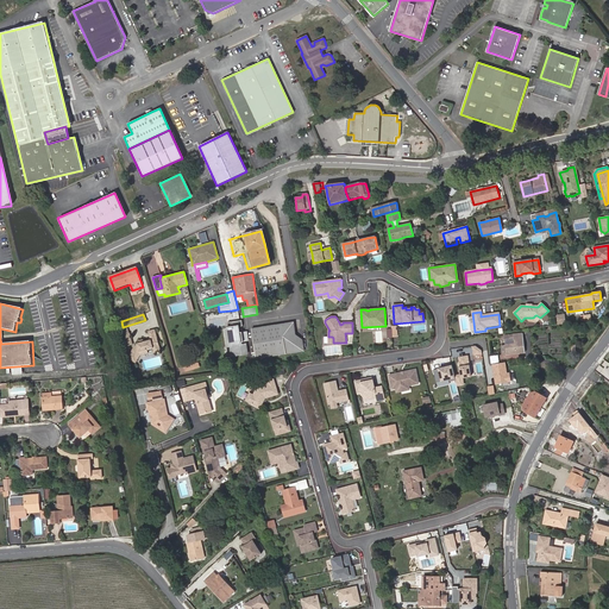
[(226,327),(226,328),(228,347),(231,357),(248,355),(246,344),(242,344),(242,343),(243,341),(249,341),(246,332),(242,332),(239,333),(239,327),(243,326),(242,321),(239,321),(227,322),(228,327),(226,327)]
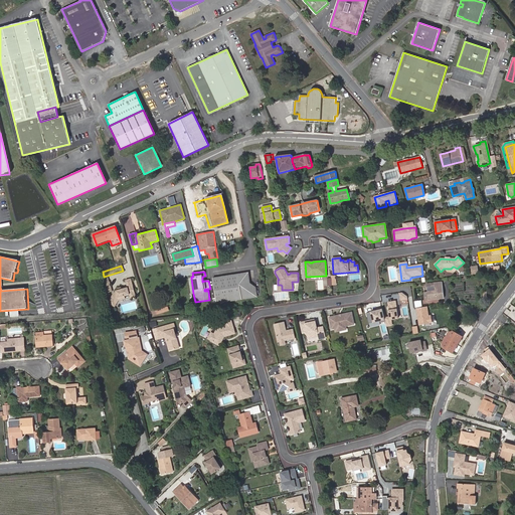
[(216,304),(258,298),(255,288),(249,283),(248,273),(212,278),(216,304)]
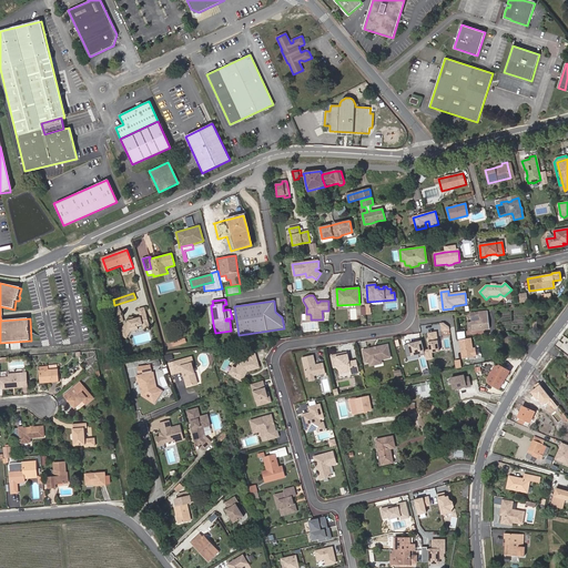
[(134,320),(130,321),(128,321),(128,322),(125,322),(118,334),(125,340),(127,338),(125,337),(128,334),(129,334),(130,332),(139,330),(138,326),(142,325),(143,327),(149,326),(144,307),(139,310),(141,317),(134,320)]
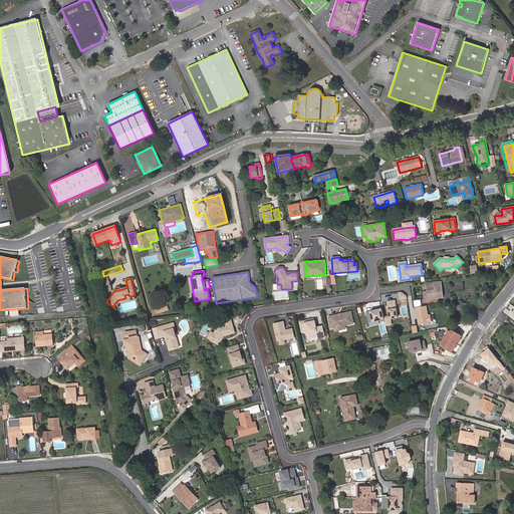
[(102,283),(105,292),(111,290),(109,281),(102,283)]
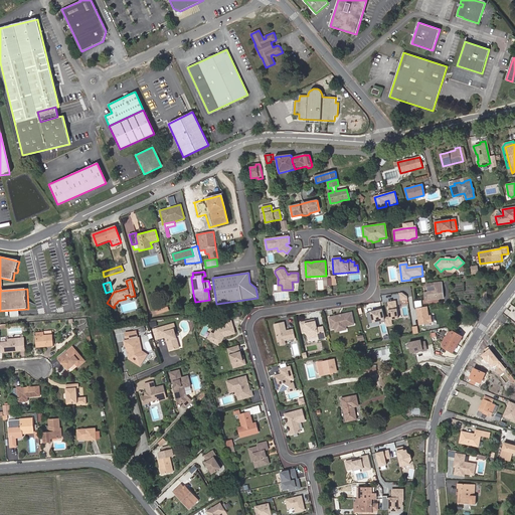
[(444,298),(442,283),(425,285),(427,300),(444,298)]
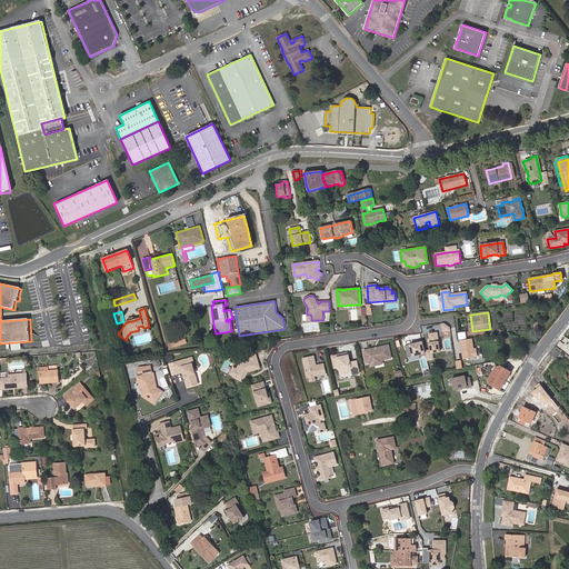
[(445,331),(452,329),(451,321),(442,323),(445,331)]
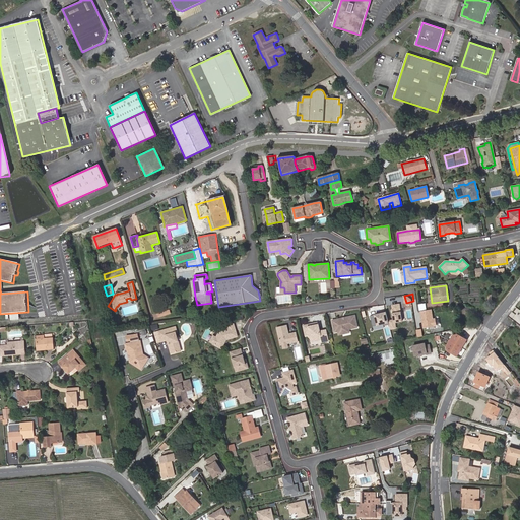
[(393,304),(395,322),(407,321),(406,310),(403,310),(402,303),(393,304)]
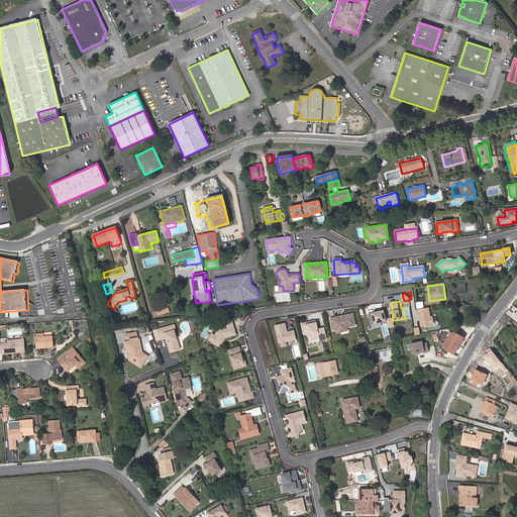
[(420,308),(423,326),(437,323),(435,315),(433,315),(431,306),(420,308)]
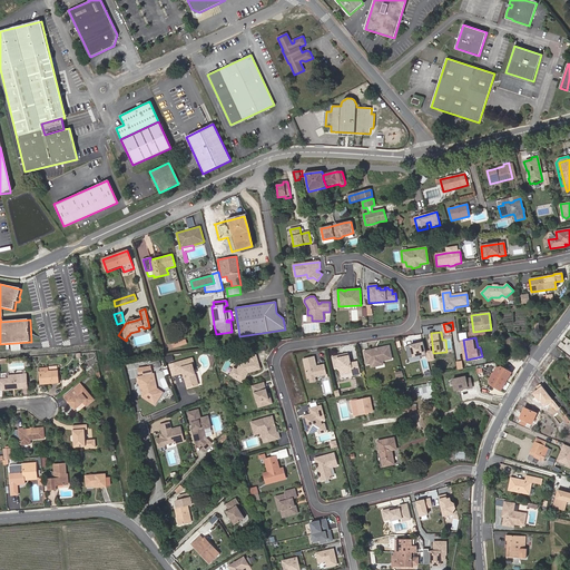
[(408,345),(411,359),(431,353),(428,341),(408,345)]
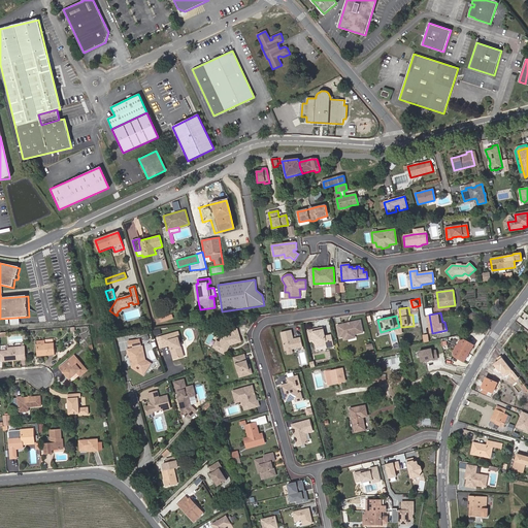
[(363,332),(360,321),(351,322),(351,324),(349,324),(348,323),(341,324),(342,327),(338,328),(339,337),(343,336),(348,335),(349,338),(355,337),(354,334),(363,332)]
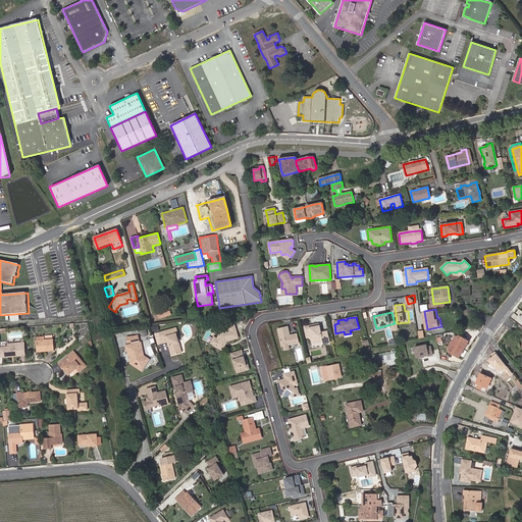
[(321,333),(319,324),(314,325),(314,327),(309,328),(309,326),(305,327),(307,337),(311,336),(311,340),(316,338),(317,343),(322,342),(323,345),(330,343),(327,331),(321,333)]
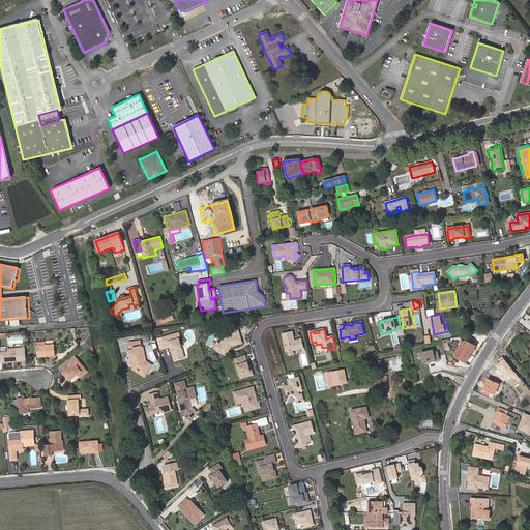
[(391,331),(394,347),(402,346),(399,329),(391,331)]
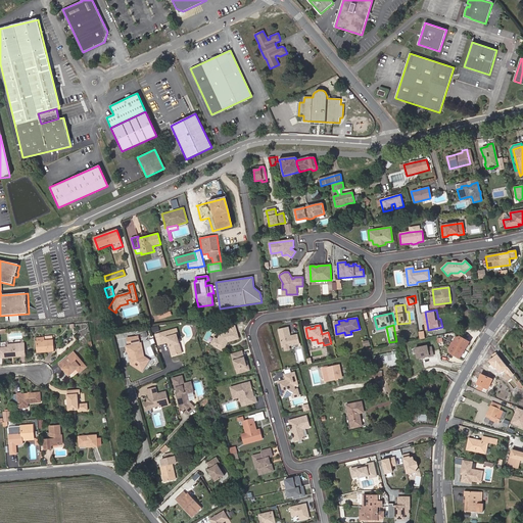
[(223,351),(228,342),(238,339),(235,327),(229,328),(230,331),(221,334),(218,340),(214,346),(214,347),(223,351)]
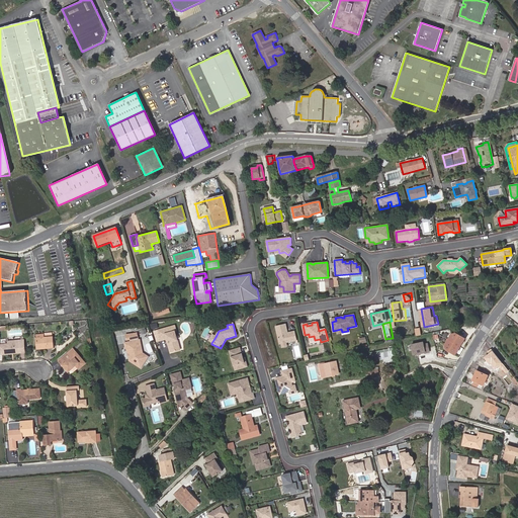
[(285,324),(275,326),(279,344),(281,344),(285,343),(296,340),(294,331),(289,332),(290,333),(287,334),(287,333),(285,324)]
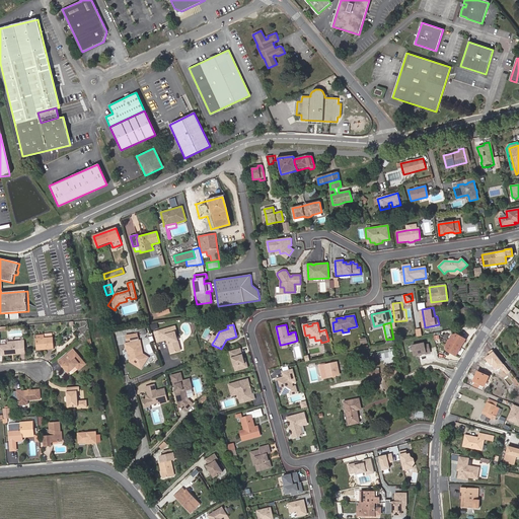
[(170,354),(176,352),(176,349),(179,348),(175,331),(176,331),(175,326),(158,331),(160,342),(166,340),(170,354)]
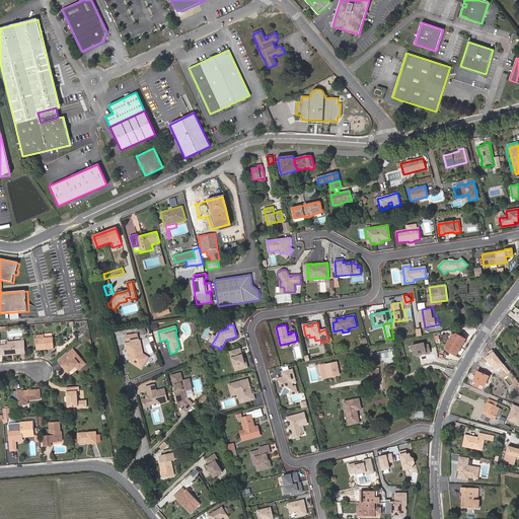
[(141,355),(139,347),(141,347),(140,341),(139,341),(138,335),(127,336),(127,337),(128,341),(132,341),(133,342),(125,344),(126,349),(127,349),(129,361),(141,369),(147,359),(141,355)]
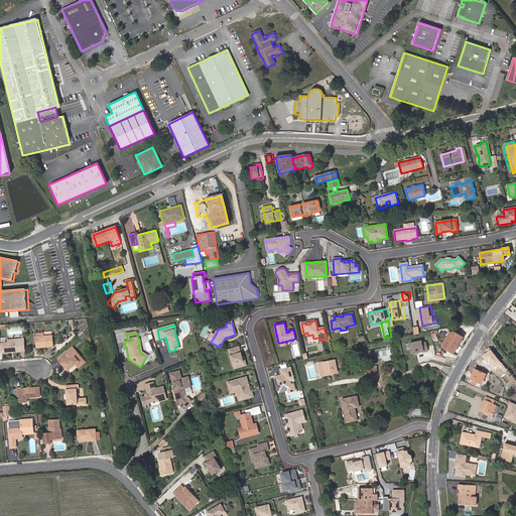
[(453,355),(463,338),(454,333),(449,334),(442,345),(443,349),(453,355)]
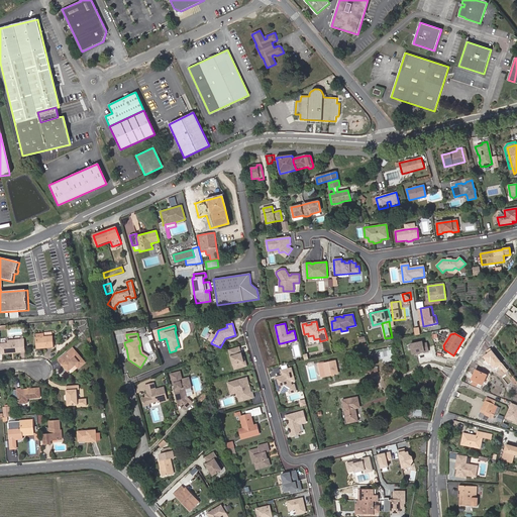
[(52,336),(36,337),(37,347),(53,347),(52,336)]
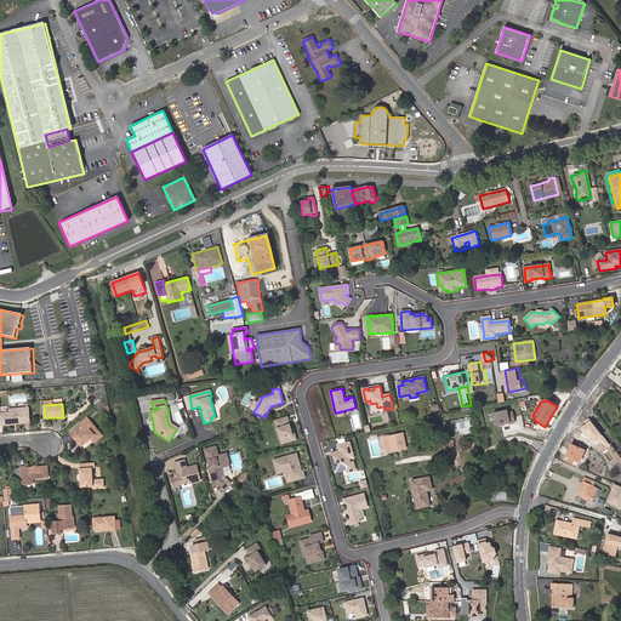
[(13,425),(13,422),(30,421),(29,409),(17,410),(17,409),(10,409),(11,412),(1,414),(1,423),(1,425),(13,425)]
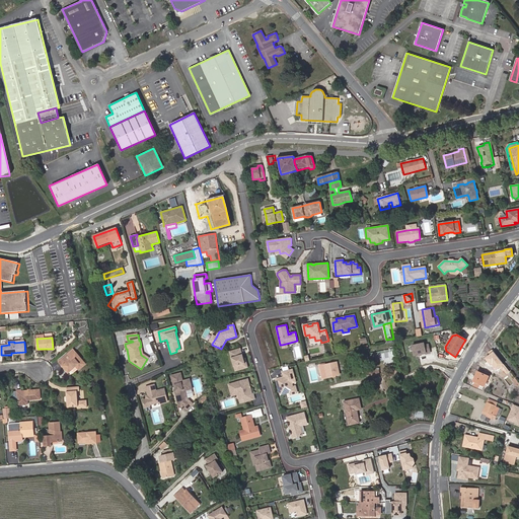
[(430,354),(428,346),(424,347),(424,344),(412,347),(414,356),(425,354),(426,355),(430,354)]
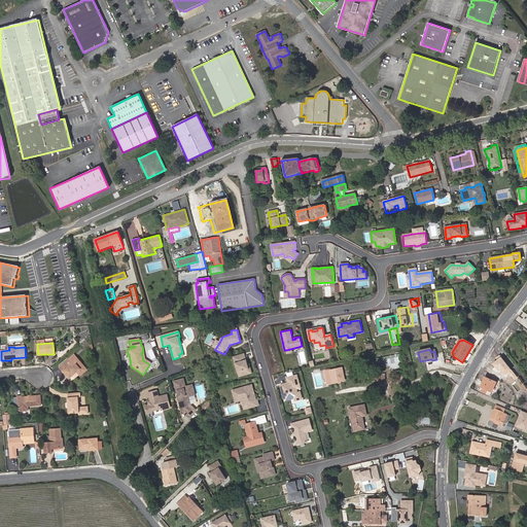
[(145,359),(143,352),(141,352),(143,360),(149,364),(150,362),(145,359)]
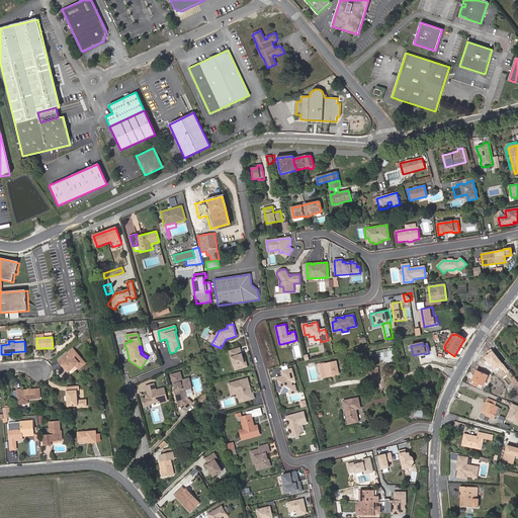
[(240,347),(231,350),(238,370),(248,366),(247,361),(245,362),(244,358),(240,347)]
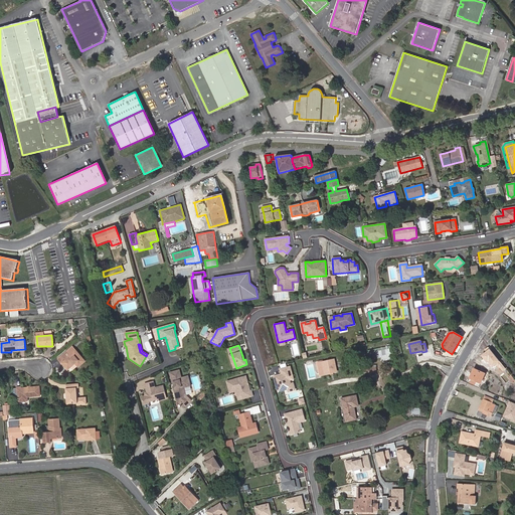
[(369,348),(370,360),(393,357),(392,345),(369,348)]
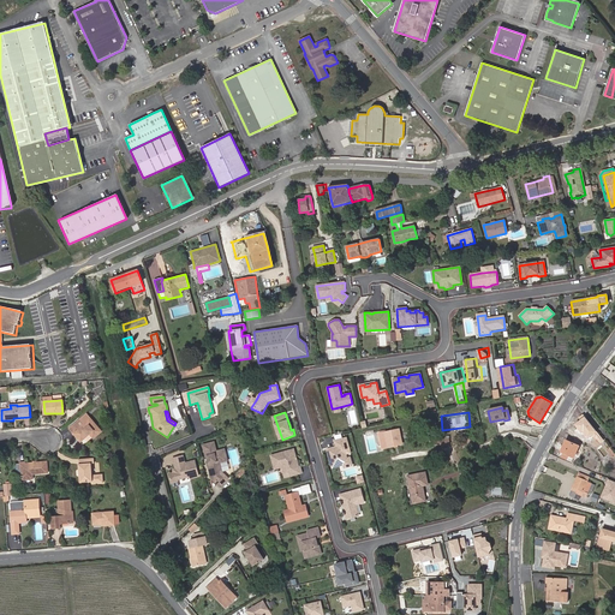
[(101,431),(88,416),(81,421),(83,425),(73,434),(81,443),(90,435),(93,439),(101,431)]
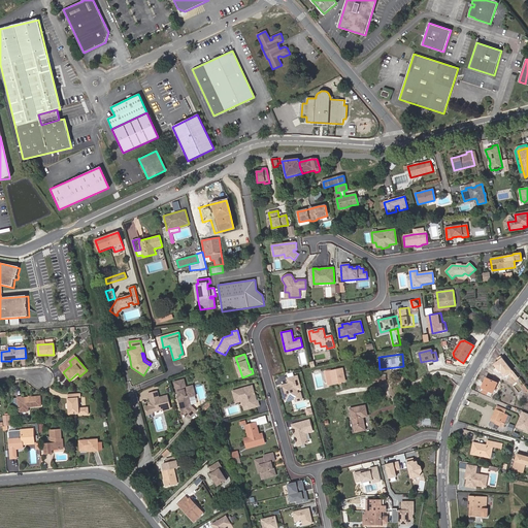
[(342,369),(326,372),(329,385),(345,382),(342,369)]
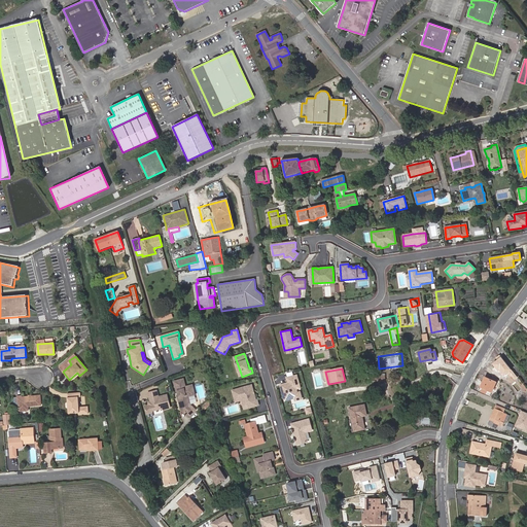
[(295,389),(300,388),(296,376),(286,379),(288,385),(285,386),(285,384),(280,385),(284,401),(294,398),(296,393),(295,389)]
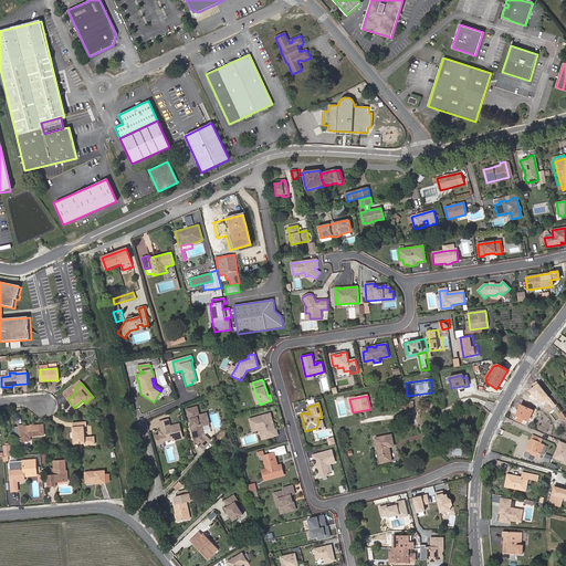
[(533,411),(521,406),(516,416),(528,421),(528,420),(532,412),(533,411)]
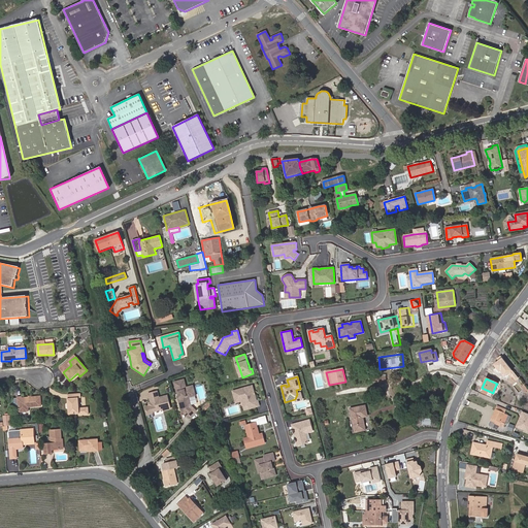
[(186,388),(184,380),(174,383),(176,392),(178,392),(179,397),(178,398),(182,410),(189,418),(196,410),(191,405),(189,397),(195,395),(193,386),(186,388)]
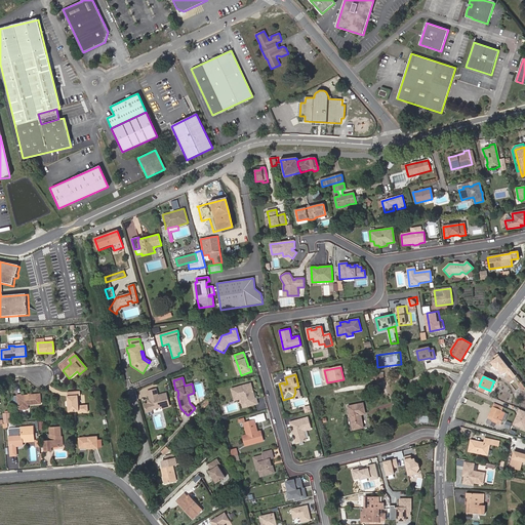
[(251,385),(232,390),(234,395),(240,394),(241,399),(244,408),(258,404),(257,399),(255,400),(253,393),(252,393),(251,390),(253,390),(251,385)]
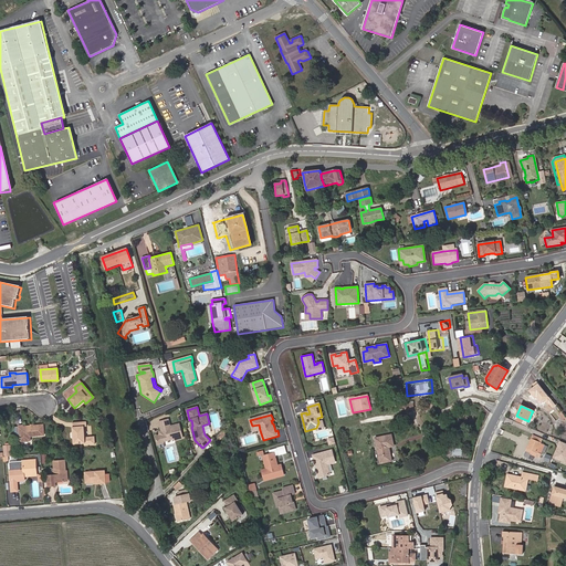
[(156,436),(158,444),(164,443),(164,441),(174,439),(175,440),(182,438),(179,425),(170,427),(168,419),(159,422),(160,428),(163,432),(160,435),(156,436)]
